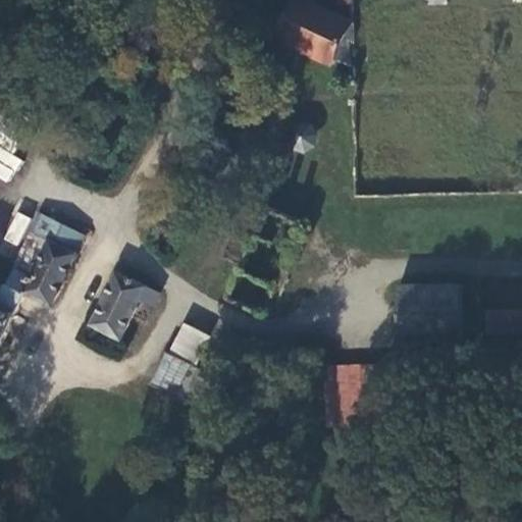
[(299,0),(291,0),(279,25),(273,38),(329,64),(331,60),(349,68),(349,22),(299,0)]
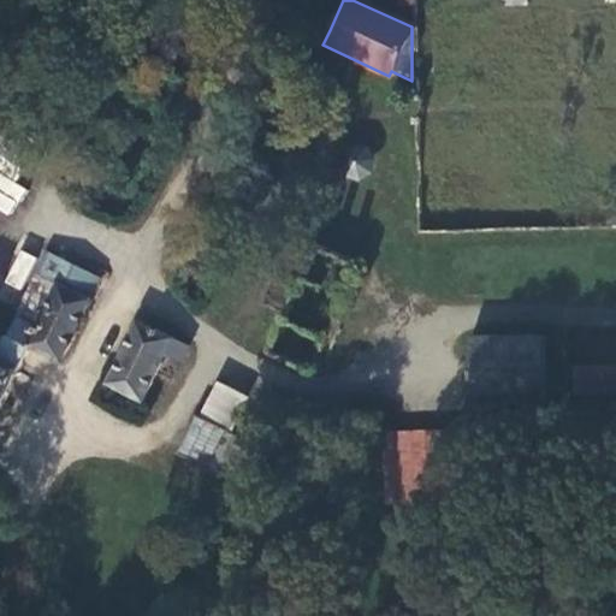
[(615,0),(599,0),(599,17),(615,16),(615,0)]
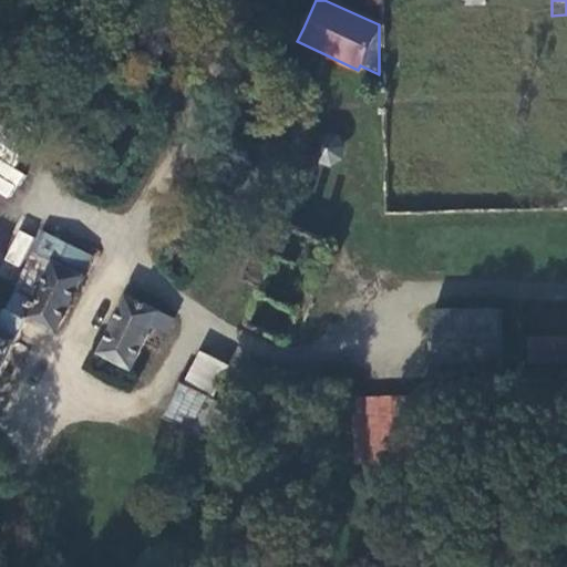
[(0,158),(0,194),(7,199),(24,175),(0,158)]
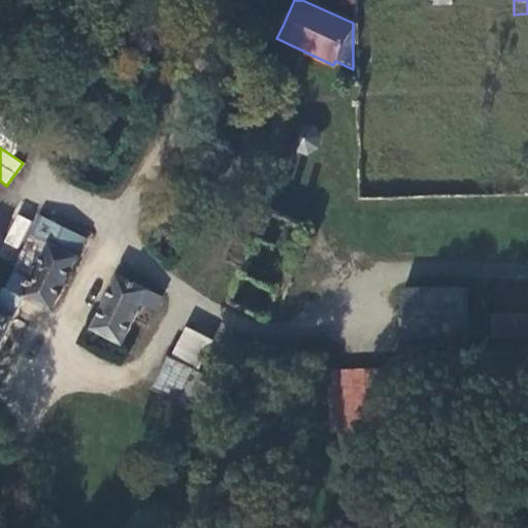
[(40,209),(12,265),(31,274),(52,233),(63,239),(61,244),(77,253),(81,255),(90,238),(40,209)]
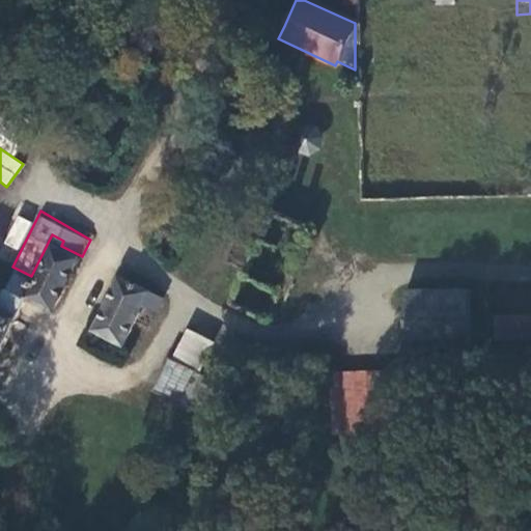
[(19,251),(31,221),(16,215),(3,244),(19,251)]
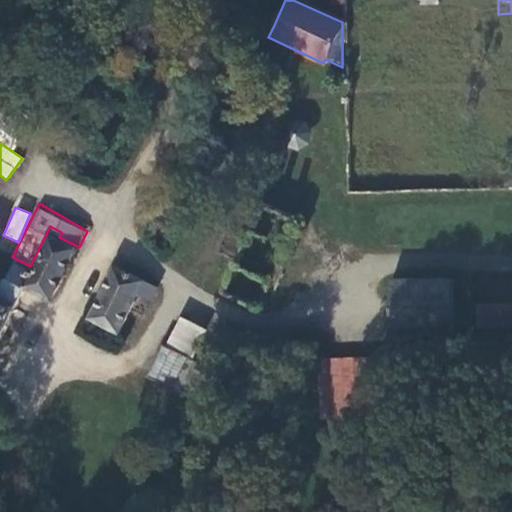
[(48,297),(75,245),(59,237),(61,232),(50,226),(30,266),(12,257),(0,281),(0,330),(23,284),(48,297)]
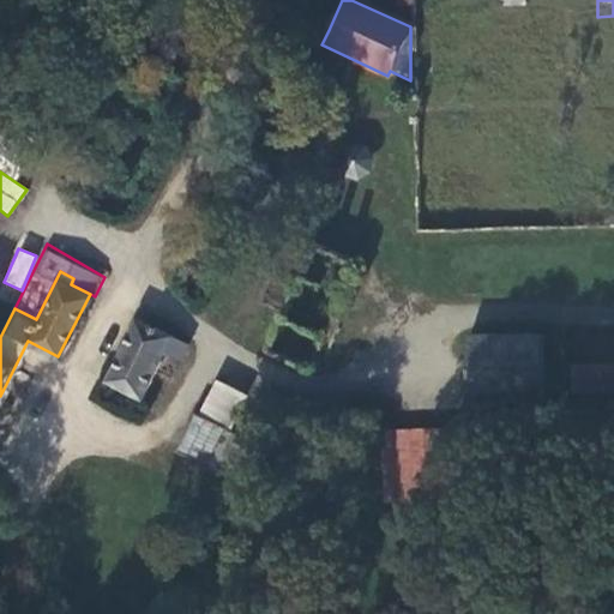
[(136,314),(104,378),(137,395),(161,347),(179,355),(187,339),(136,314)]
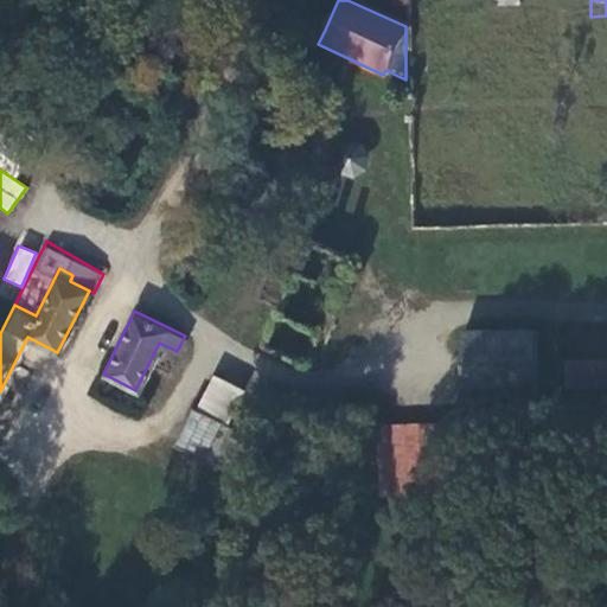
[(536,336),(461,337),(461,403),(537,402),(536,336)]
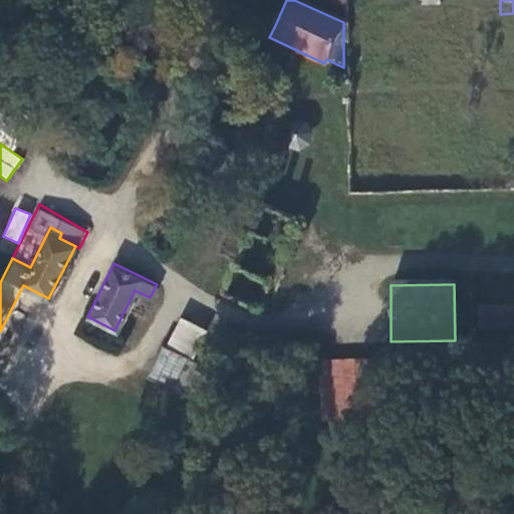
[(176,315),(163,345),(189,358),(203,326),(176,315)]
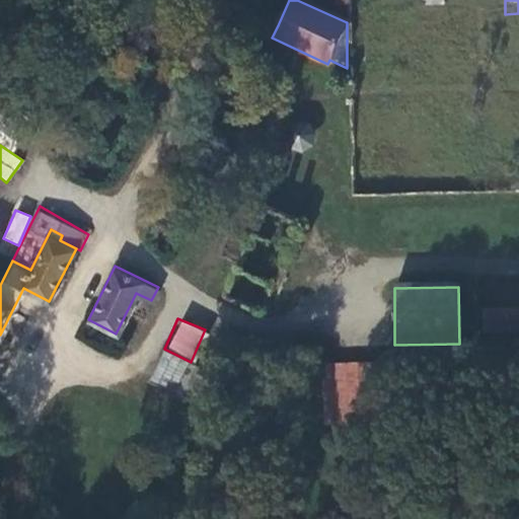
[(164,349),(162,348),(148,380),(179,394),(195,363),(191,362),(164,349)]
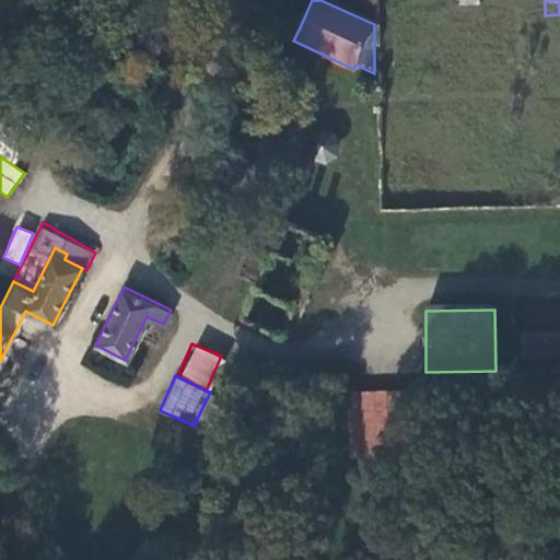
[(404,394),(356,389),(350,454),(398,458),(404,394)]
